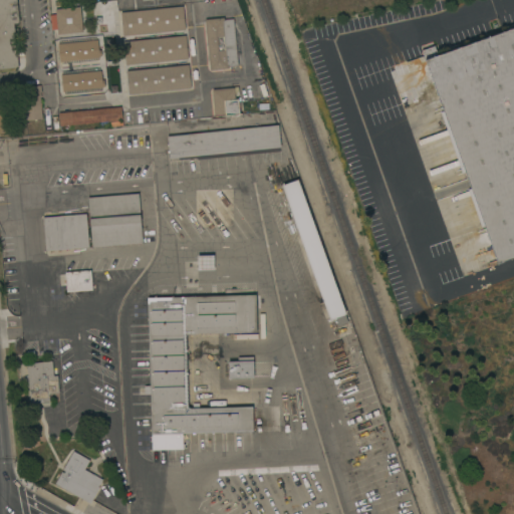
[(15,0),(18,23),(13,24),(16,47),(22,47),(23,55),(16,56),(17,68),(0,69),(0,0),(15,0)]
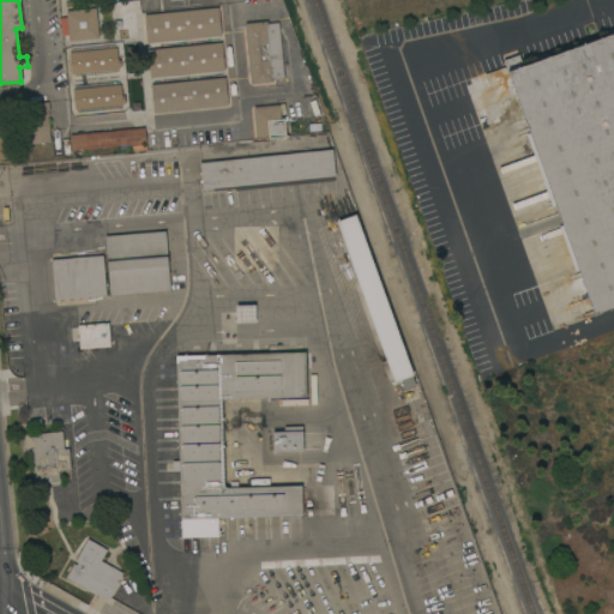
[(70,41),(68,35),(62,35),(61,18),(67,17),(66,11),(96,7),(98,37),(70,41)]
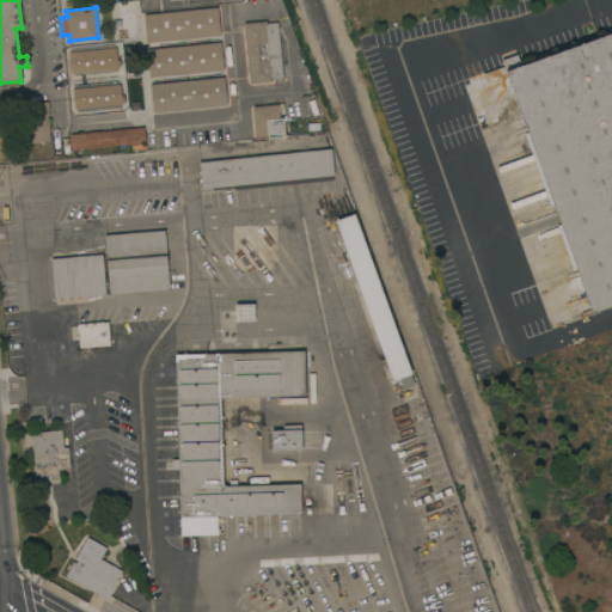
[(146,42),(144,14),(218,7),(220,35),(146,42)]
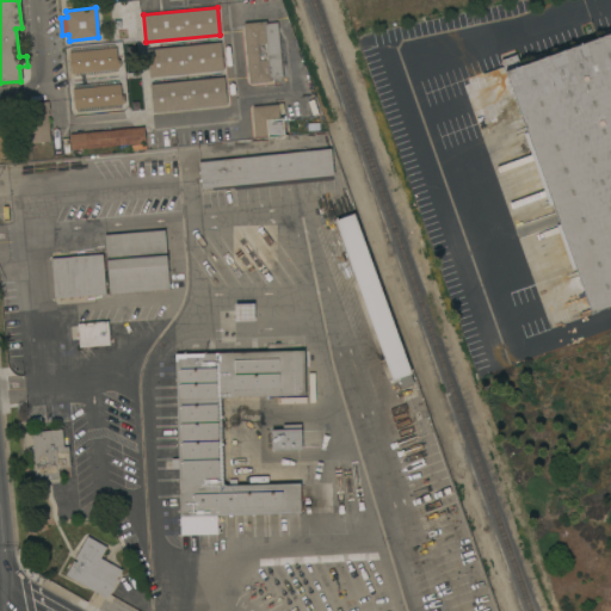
[(244,23),(266,20),(266,23),(277,22),(283,78),(271,79),(272,81),(250,84),(244,23)]
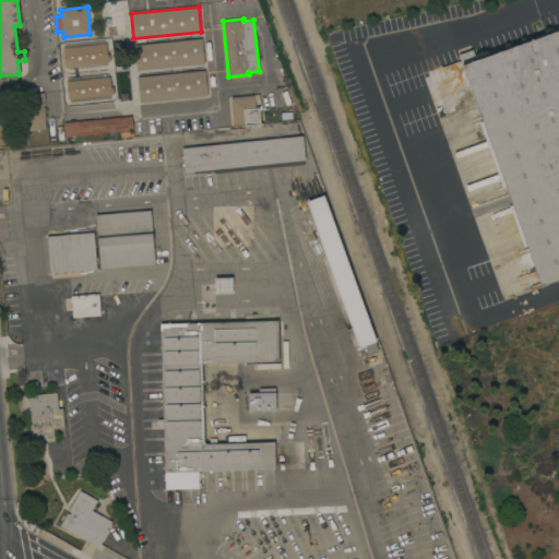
[(558,281),(542,287),(526,246),(523,247),(509,206),(512,205),(506,187),(502,188),(479,122),(483,121),(480,117),(470,120),(466,110),(470,109),(464,96),(473,94),(459,55),(472,50),(476,60),(558,30),(558,281)]
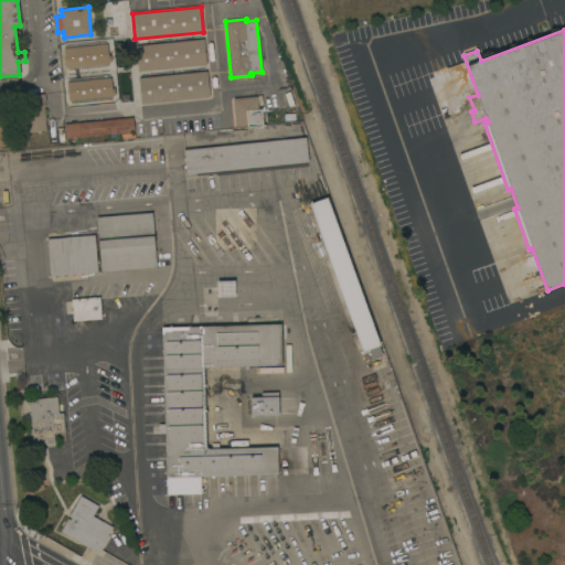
[(138,72),(136,45),(204,39),(206,64),(138,72)]
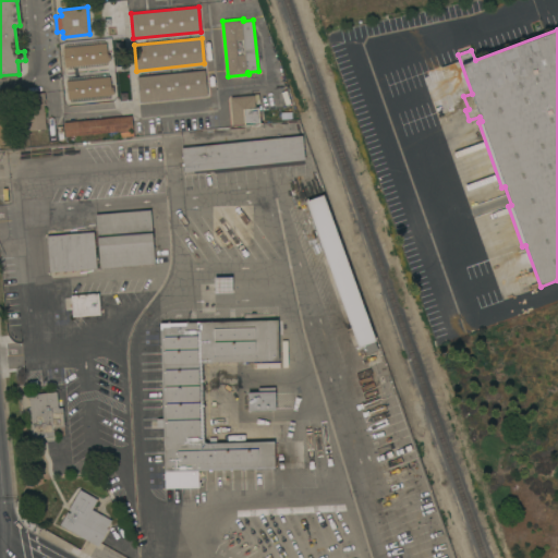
[(64,68),(63,48),(64,47),(63,45),(105,40),(105,44),(106,44),(108,55),(110,55),(110,60),(108,61),(108,62),(64,68)]
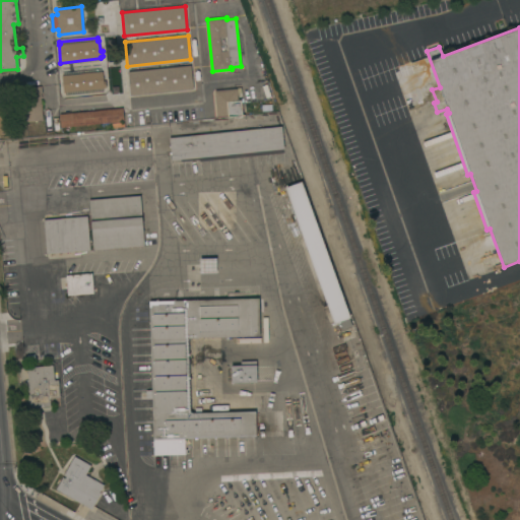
[(191,65),(193,88),(130,95),(128,72),(191,65)]
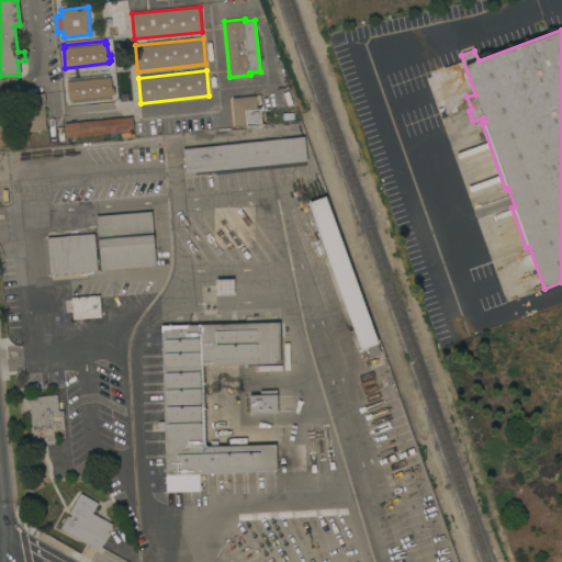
[(69,100),(67,81),(68,81),(68,79),(109,75),(109,77),(111,77),(112,88),(114,88),(115,94),(112,94),(113,96),(69,100)]
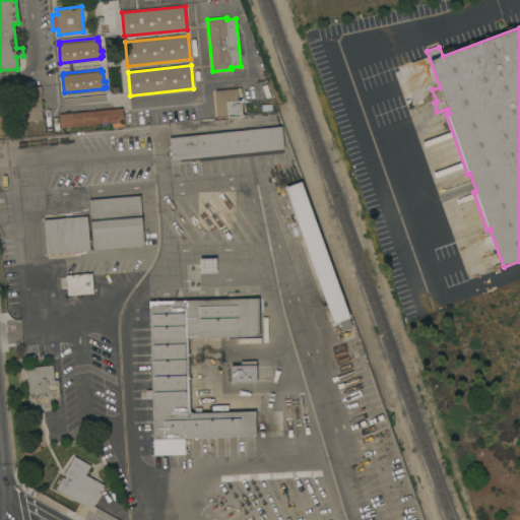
[(237,88),(238,101),(241,100),(242,115),(217,118),(214,90),(237,88)]
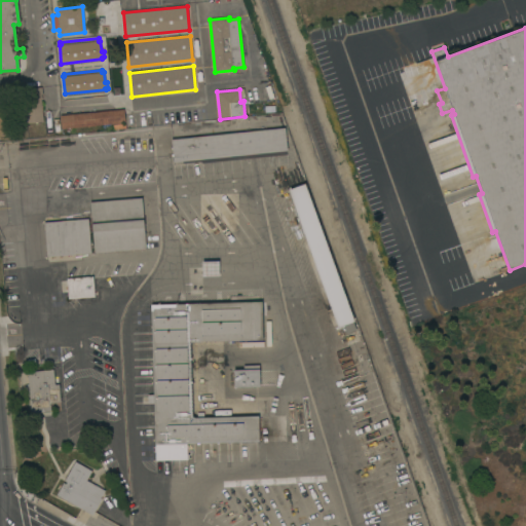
[(123,109),(125,123),(61,129),(60,115),(123,109)]
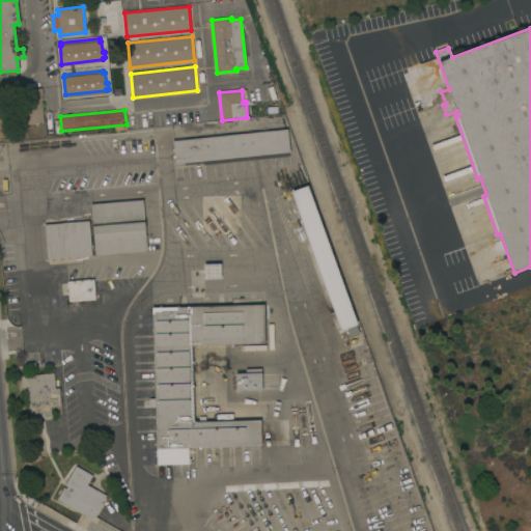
[(287,129),(289,151),(175,164),(172,141),(287,129)]
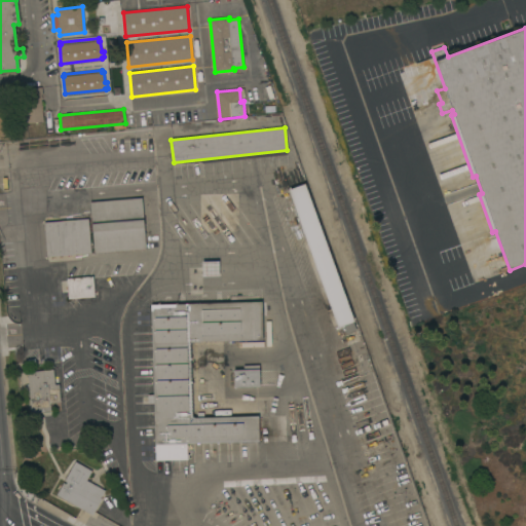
[(354,322),(337,328),(288,189),(305,184),(354,322)]
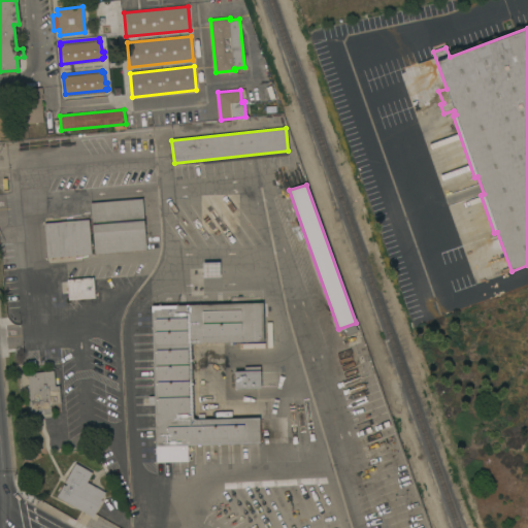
[(146,250),(95,254),(90,209),(141,203),(146,250)]
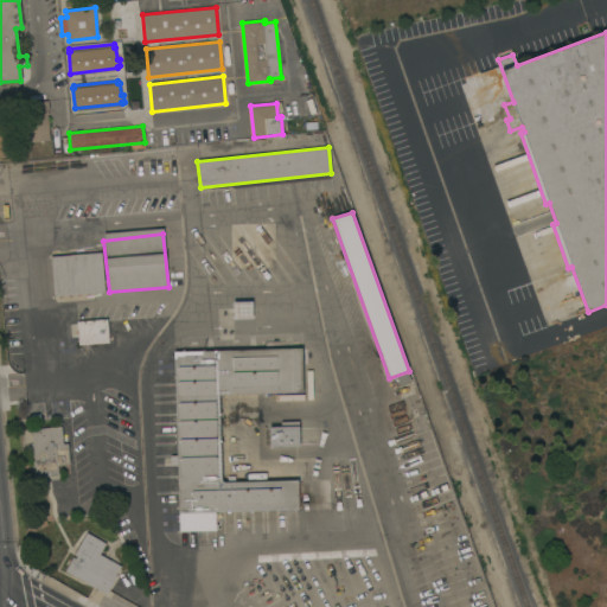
[(55,296),(51,256),(101,253),(104,292),(55,296)]
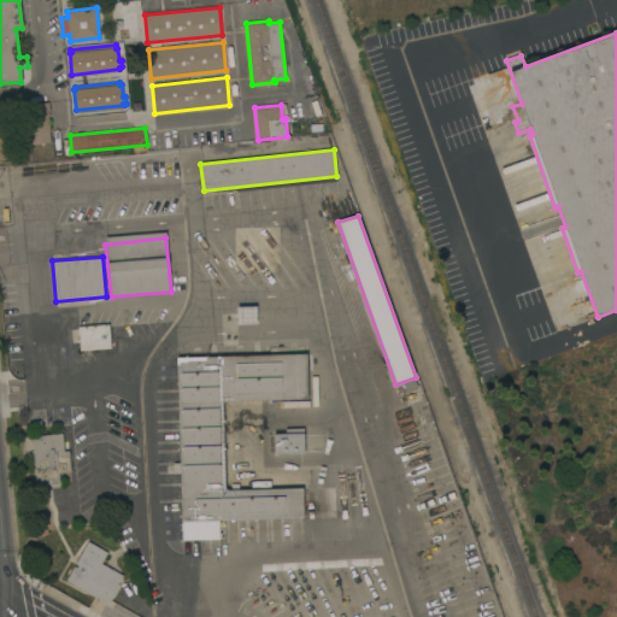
[(257,324),(238,324),(238,306),(257,306),(257,324)]
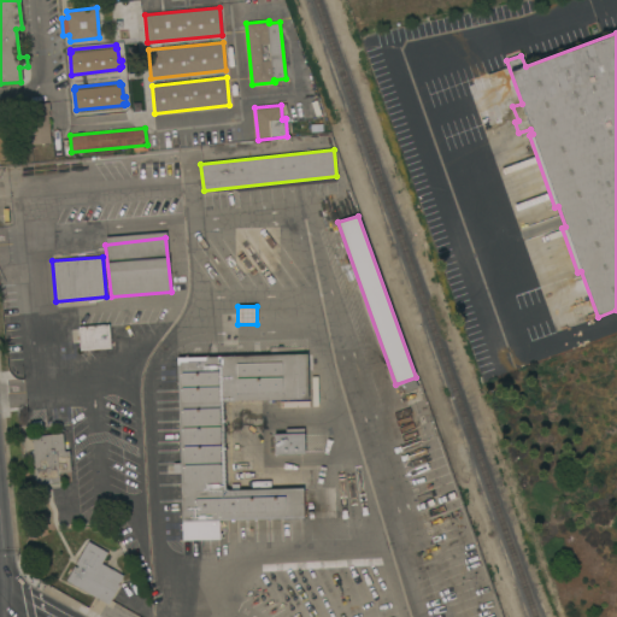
[(109,324),(111,348),(80,351),(78,327),(109,324)]
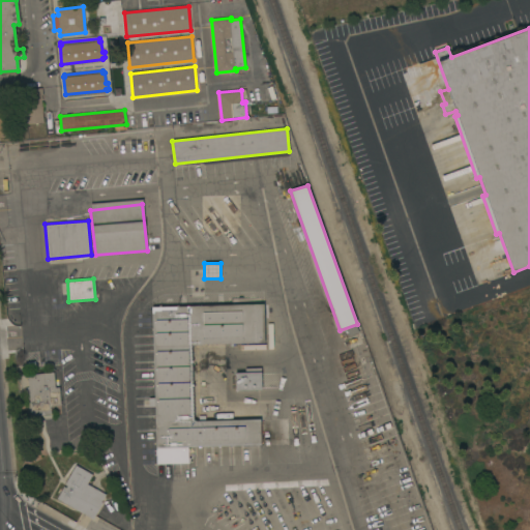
[(264,303),(265,343),(192,345),(194,421),(199,421),(199,415),(205,415),(205,420),(287,418),(288,444),(188,447),(188,448),(190,448),(190,453),(192,453),(192,463),(156,465),(155,406),(149,406),(148,398),(154,398),(152,307),(264,303)]
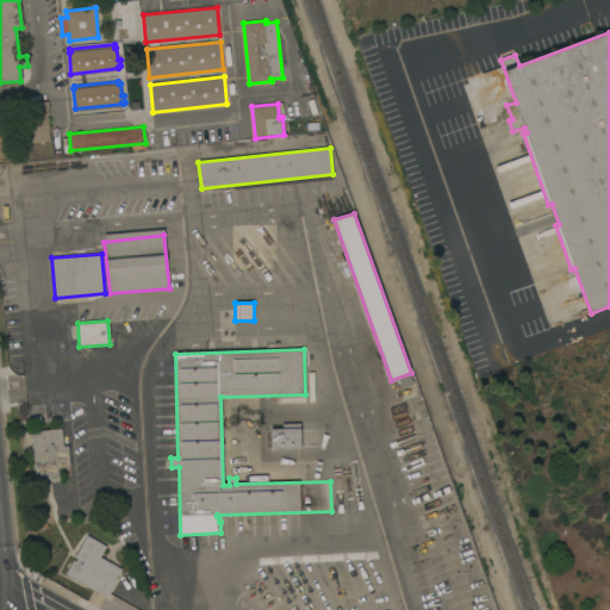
[(272,449),(271,429),(282,429),(282,424),(300,423),(302,448),(272,449)]
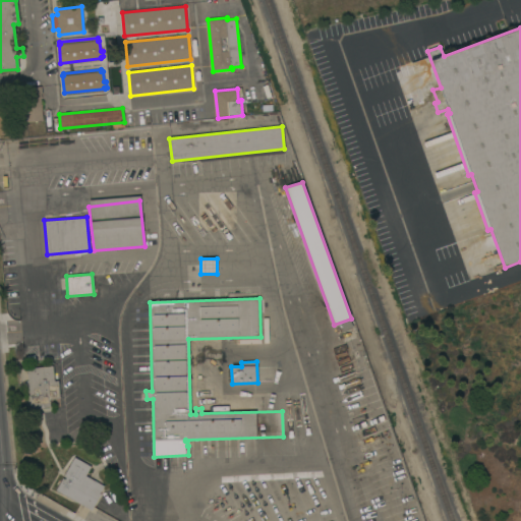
[(53,365),(53,370),(55,369),(56,380),(54,380),(54,381),(58,381),(59,386),(60,386),(61,393),(60,394),(60,398),(50,400),(50,408),(32,409),(26,368),(53,365)]
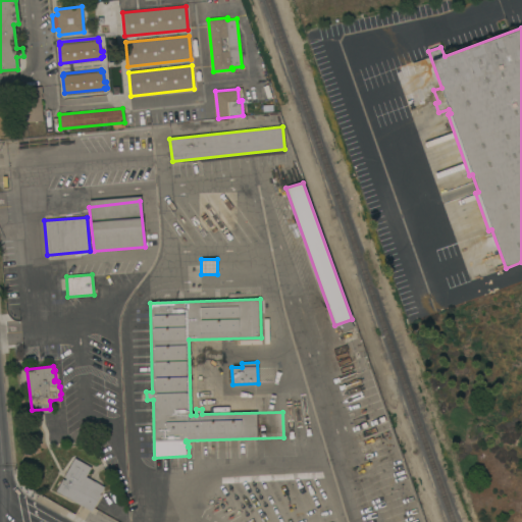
[(56,491),(63,479),(64,480),(76,459),(91,467),(86,477),(104,487),(100,494),(101,494),(92,512),(56,491)]
